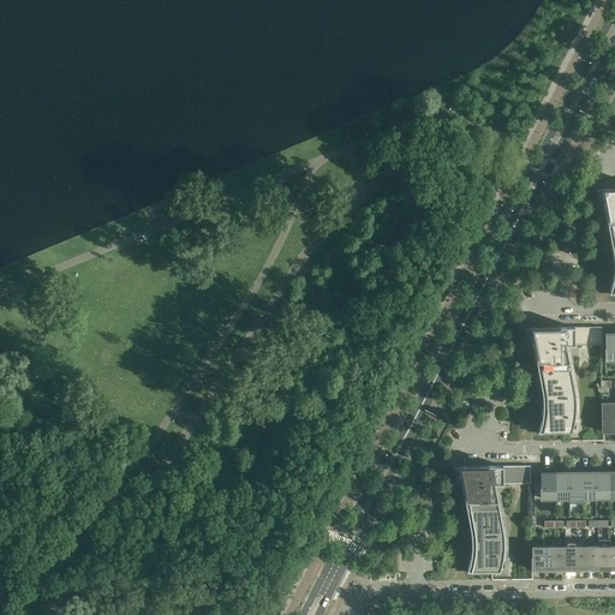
[(614,187),(601,189),(601,190),(613,252),(613,255),(613,257),(614,261),(614,266),(614,269),(613,274),(613,278),(613,281),(611,285),(611,286),(610,290),(609,292),(609,294),(614,293),(614,187)]
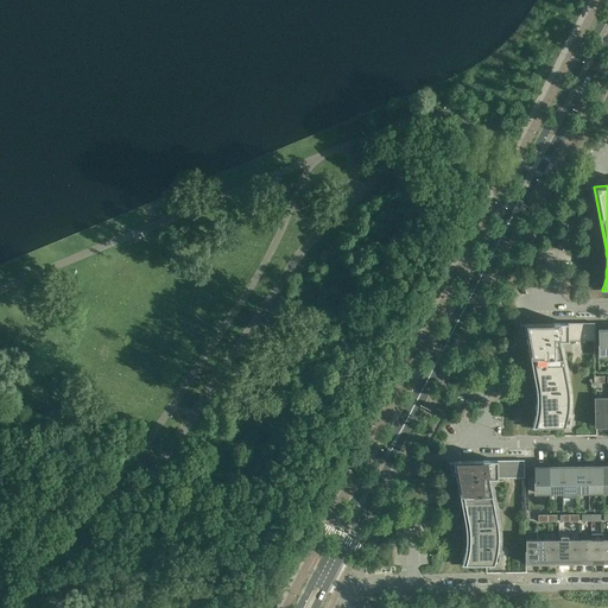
[(568,387),(558,341),(595,341),(595,323),(523,324),(524,324),(534,386),(536,390),(536,393),(536,398),(536,401),(536,407),(536,411),(536,413),(534,419),(533,423),(532,428),(564,428),(565,424),(565,423),(567,419),(567,417),(568,412),(568,409),(568,406),(569,404),(569,400),(569,398),(568,394),(568,391),(568,387)]
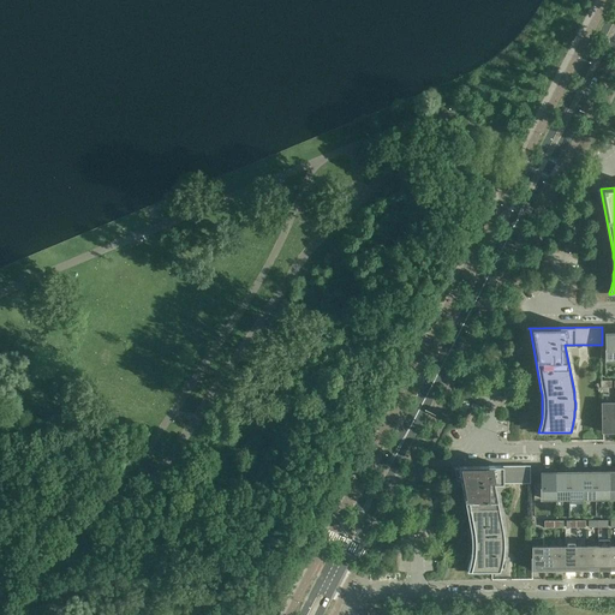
[(614,431),(614,418),(614,405),(603,405),(603,433),(614,431)]
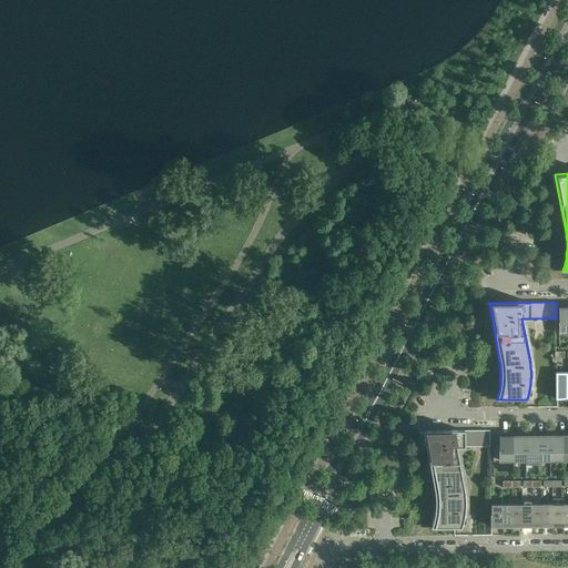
[(464,489),(456,447),(489,447),(489,430),(423,430),(426,450),(434,489),(435,493),(435,496),(435,499),(435,500),(435,504),(435,505),(435,508),(435,511),(434,515),(434,518),(433,519),(432,524),(432,527),(430,528),(460,528),(462,525),(463,521),(464,519),(464,517),(464,514),(465,510),(465,508),(465,505),(465,501),(465,498),(465,497),(465,494),(465,493),(464,489)]
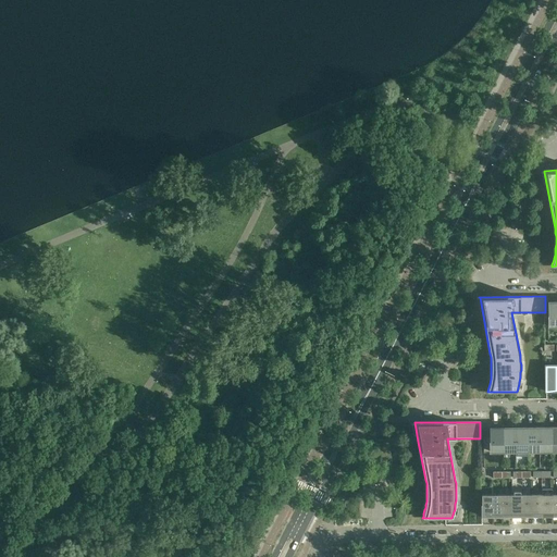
[(504,452),(504,428),(491,428),(491,452),(504,452)]
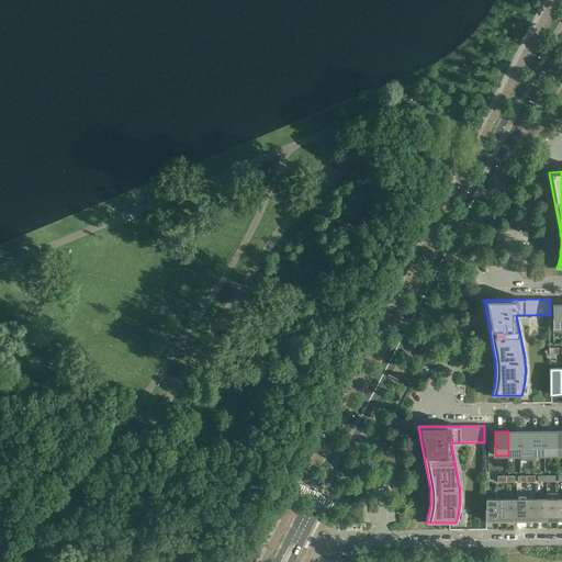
[(520,456),(520,433),(520,431),(508,431),(508,456),(520,456)]
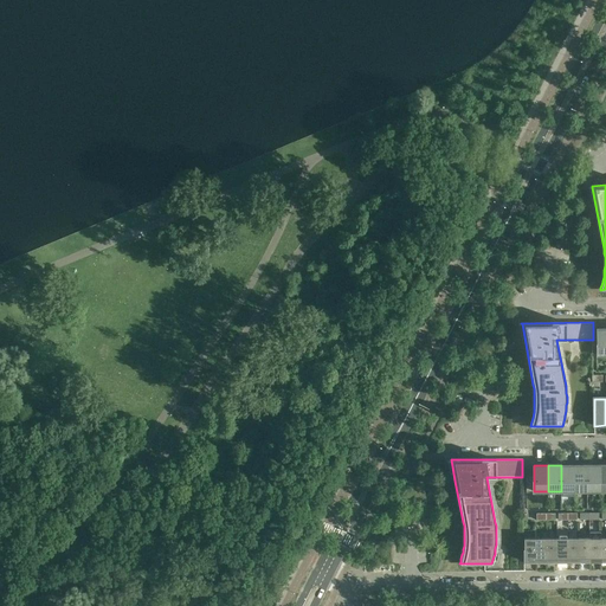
[(574,491),(574,465),(561,465),(561,466),(561,491),(574,491)]
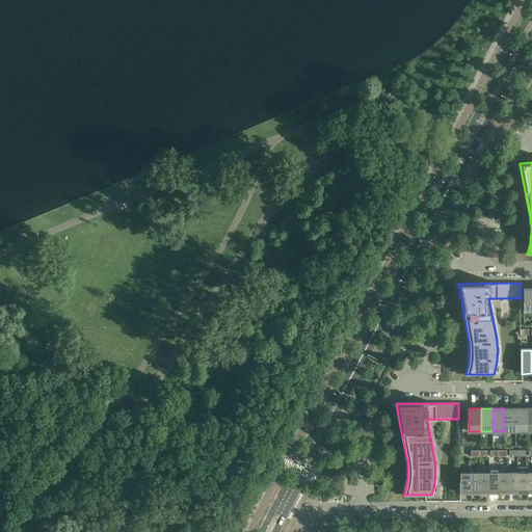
[(515,431),(514,409),(514,408),(504,408),(504,431),(515,431)]
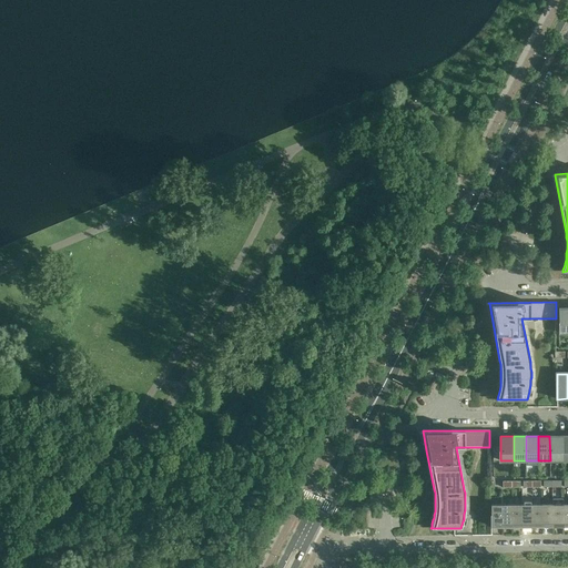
[(563,460),(563,436),(549,436),(549,437),(550,460),(563,460)]
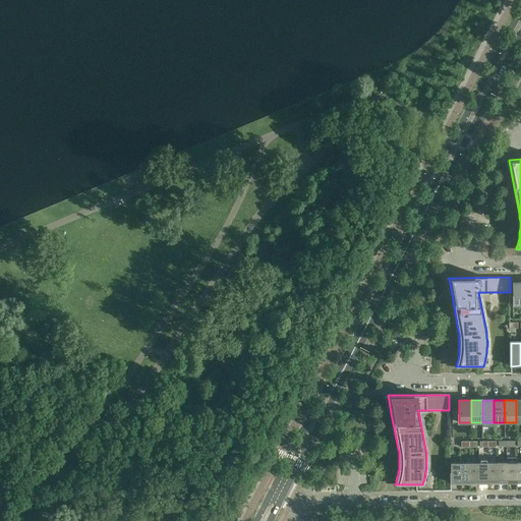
[(488,483),(487,462),(478,463),(479,482),(482,482),(482,483),(488,483)]
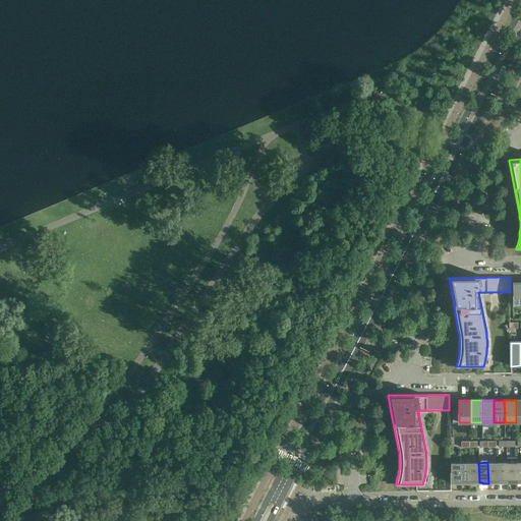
[(498,482),(498,462),(487,462),(488,483),(495,483),(495,482),(498,482)]
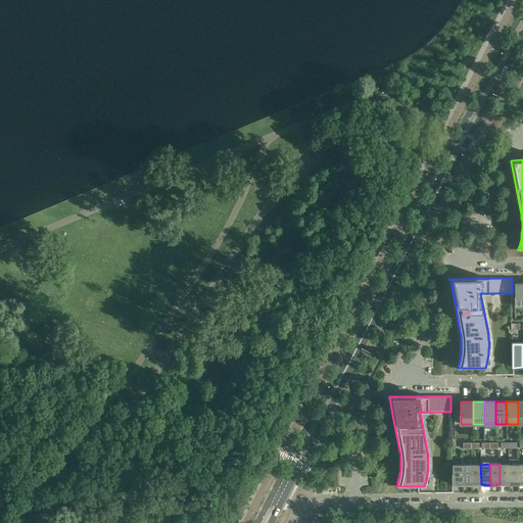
[(509,485),(509,464),(500,464),(500,484),(503,483),(503,485),(509,485)]
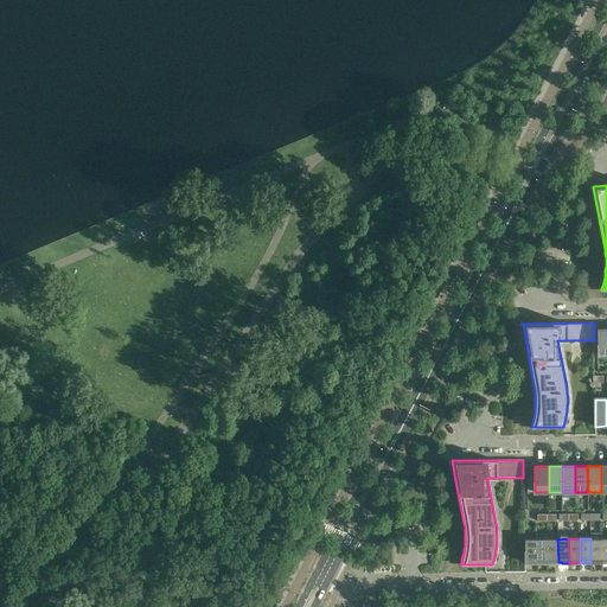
[(601,561),(601,538),(590,538),(590,563),(598,563),(598,561),(601,561)]
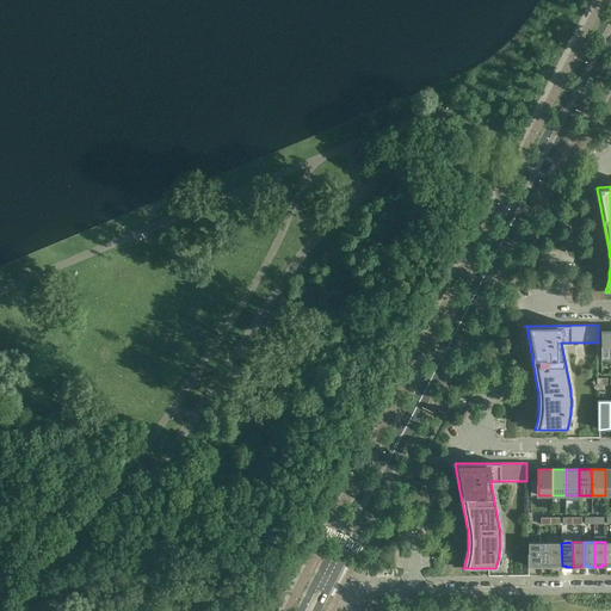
[(539,566),(539,543),(528,543),(529,567),(536,567),(536,566),(539,566)]
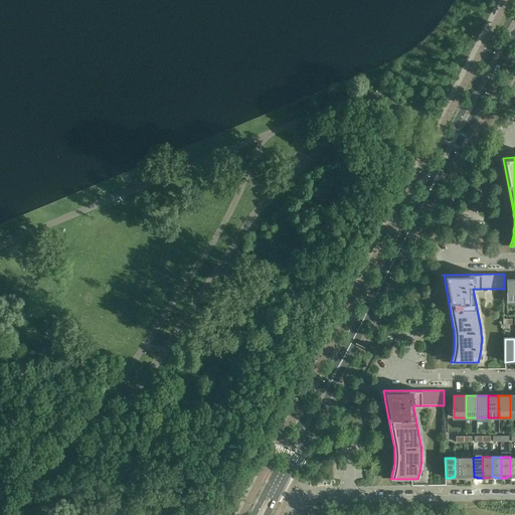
[(464,478),(464,458),(455,458),(455,477),(458,477),(458,478),(464,478)]
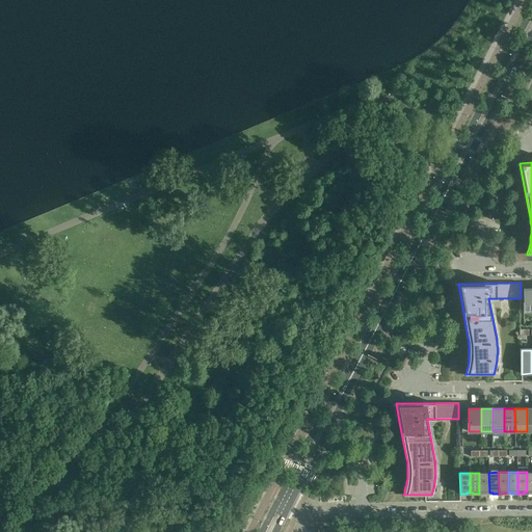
[(489,493),(488,473),(479,473),(479,494),(485,494),(485,493),(489,493)]
